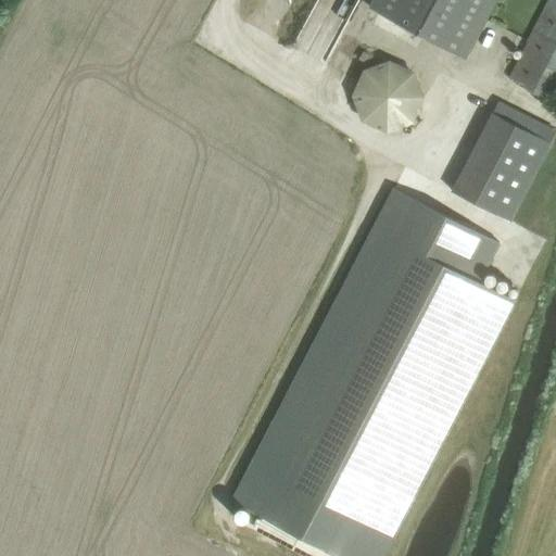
[(373,0),(369,7),(467,59),(496,0),(373,0)]
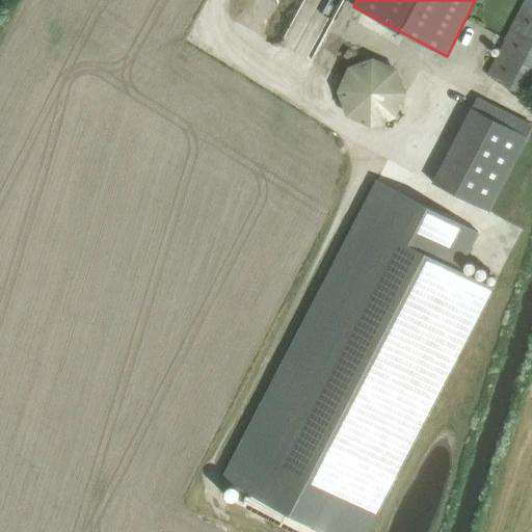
[(531,0),(524,0),(486,75),(517,90),(527,97),(531,86),(531,0)]
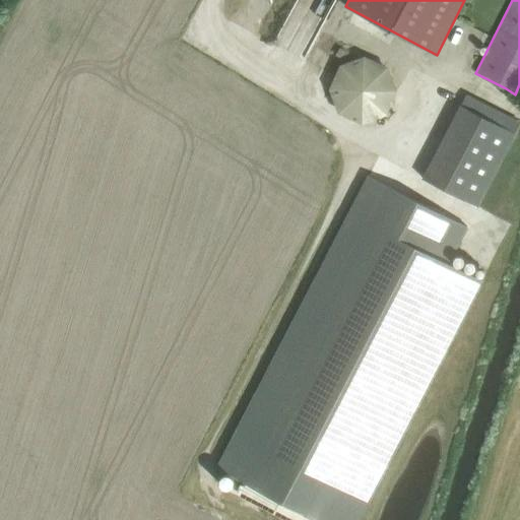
[(389,67),(365,57),(340,66),(331,89),(339,114),(364,124),(388,116),(397,91),(389,67)]
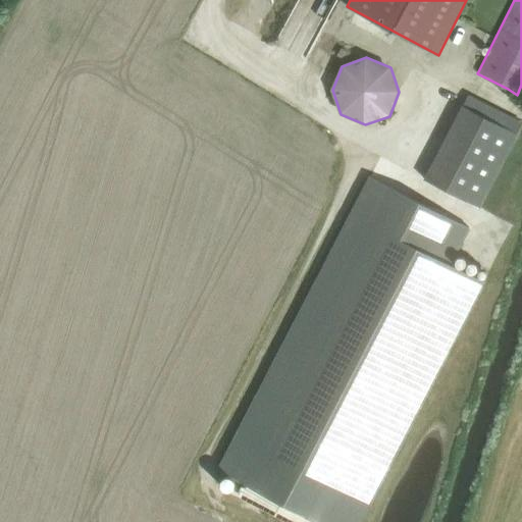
[(521,122),(467,95),(424,178),(480,207),(521,124),(521,122)]
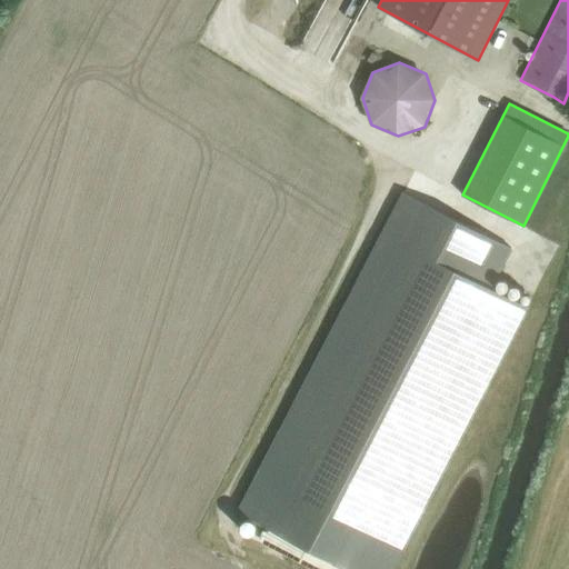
[(495,290),(516,250),(403,192),(240,512),(350,568),(395,568),(529,308),(495,290)]
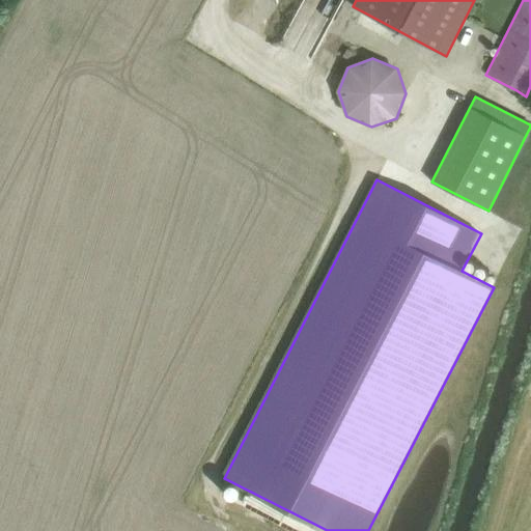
All buildings are outlined.
